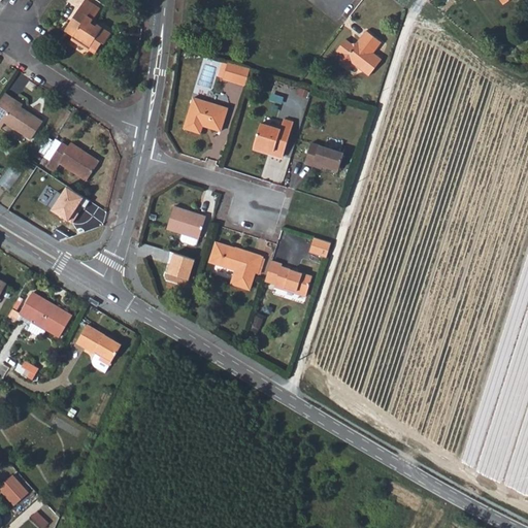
[(98,25),(93,21),(94,19),(100,9),(87,0),(85,0),(68,25),(76,31),(73,35),(92,47),(93,45),(99,50),(106,39),(108,41),(114,33),(100,23),(98,25)]
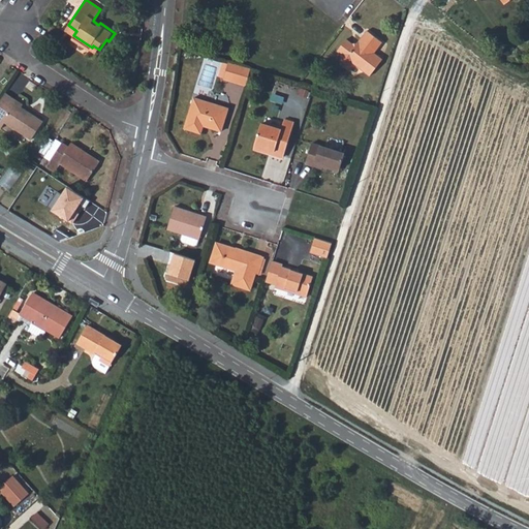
[(341,53),(340,60),(345,64),(352,61),(369,74),(381,57),(371,49),(373,47),(377,49),(381,41),(367,30),(355,44),(346,36),(337,49),(341,53)]
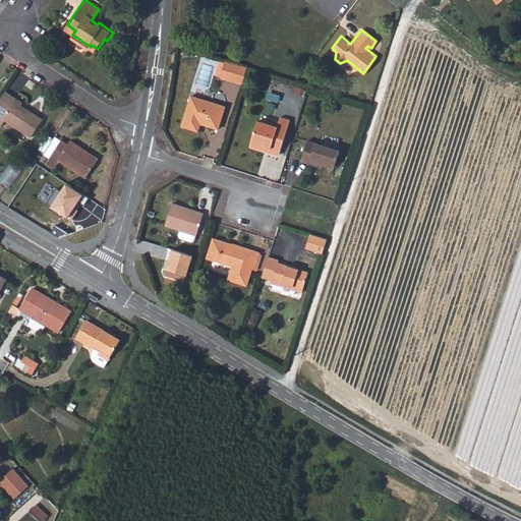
[(240,83),(245,67),(225,61),(225,62),(219,60),(215,74),(221,76),(220,77),(240,83)]
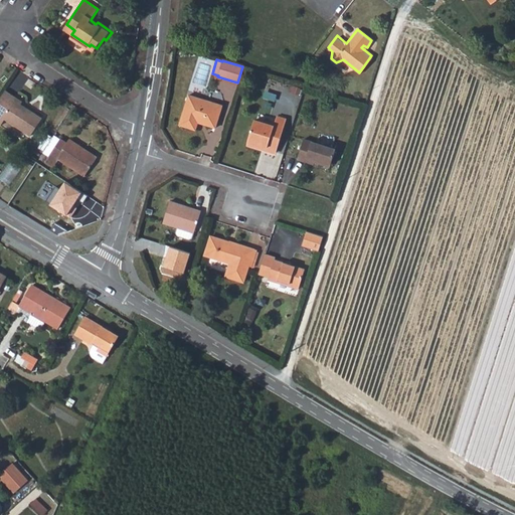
[(26,99),(9,87),(0,101),(0,119),(4,123),(9,117),(33,133),(45,114),(25,101),(26,99)]
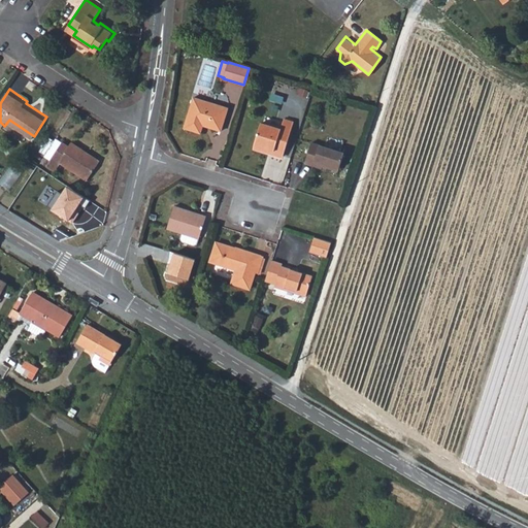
[(194,95),(184,127),(200,132),(204,120),(210,122),(210,126),(221,129),(227,110),(217,106),(218,102),(194,95)]
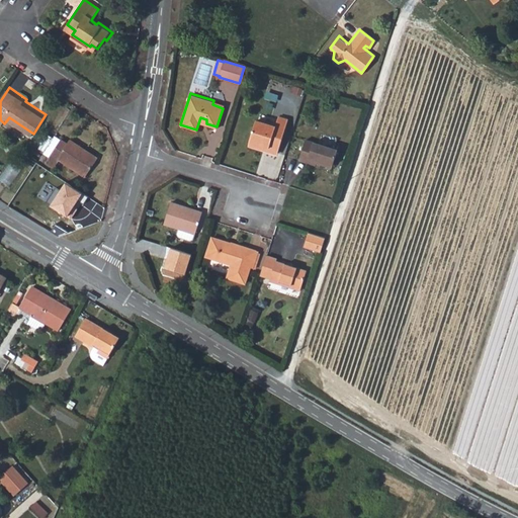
[(270,147),(269,152),(278,155),(288,118),(279,115),(276,124),(257,119),(251,141),(270,147)]
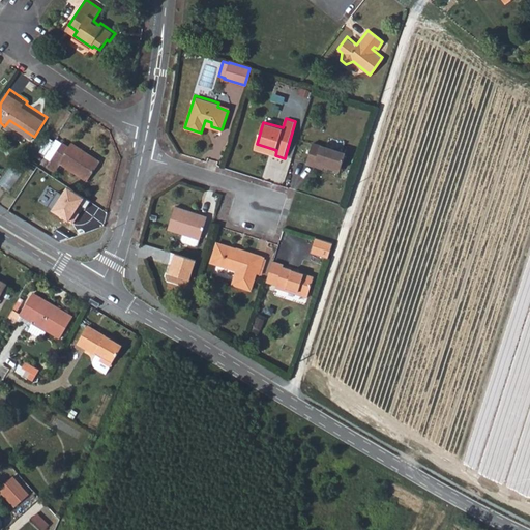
[(65,138),(59,135),(49,151),(55,155),(65,138)]
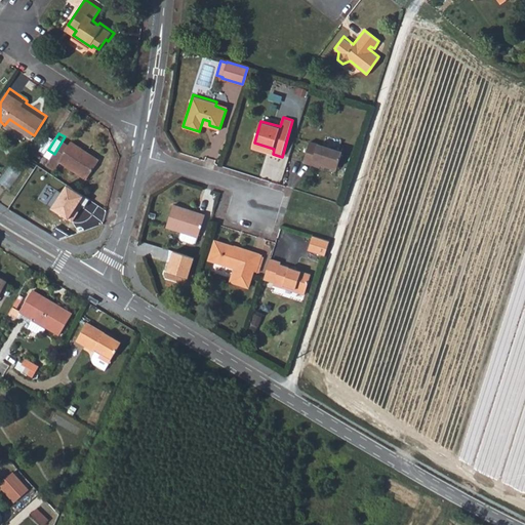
[(91,173),(102,156),(93,151),(92,153),(72,140),(65,136),(54,154),(50,160),(56,163),(62,156),(91,173)]
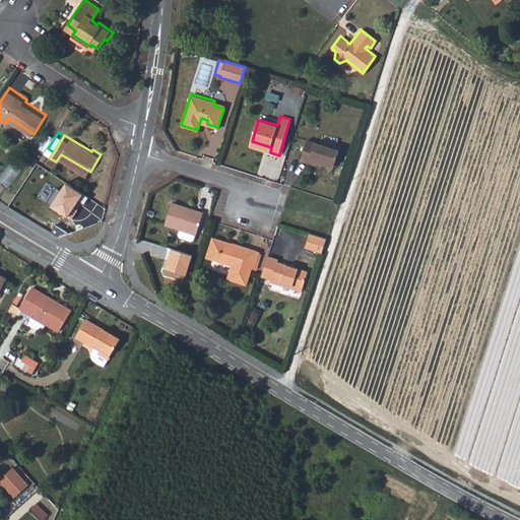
[(91,151),(92,149),(73,137),(71,139),(91,151)]
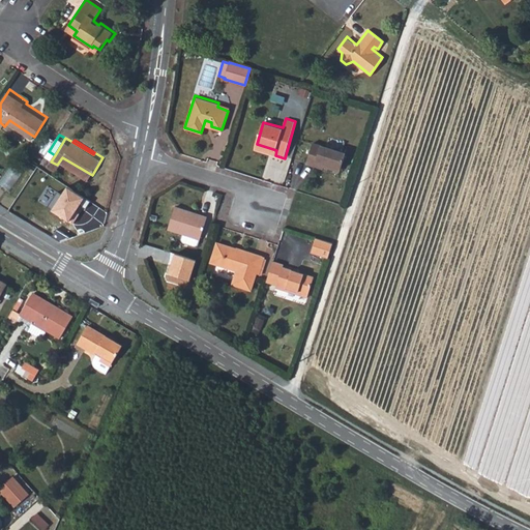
[(312,141),(304,165),(323,170),(325,165),(340,170),(345,151),(312,141)]
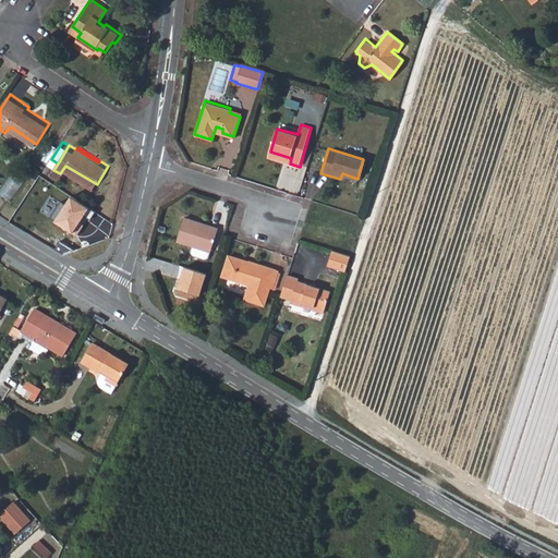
[(291,158),(270,152),(268,158),(290,164),(291,158)]
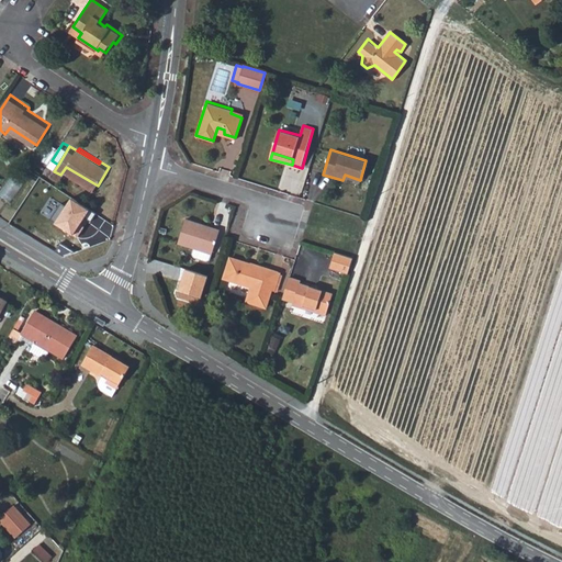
[(13,176),(1,195),(15,203),(26,183),(13,176)]
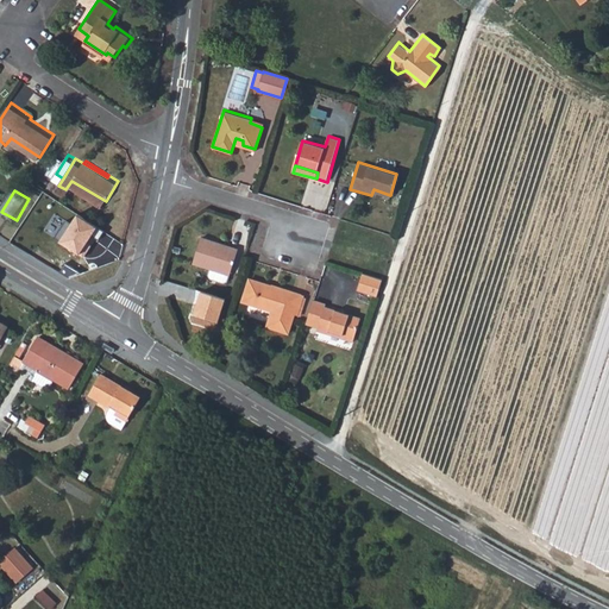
[(104,231),(77,213),(58,242),(83,257),(92,244),(87,242),(92,233),(99,238),(104,231)]
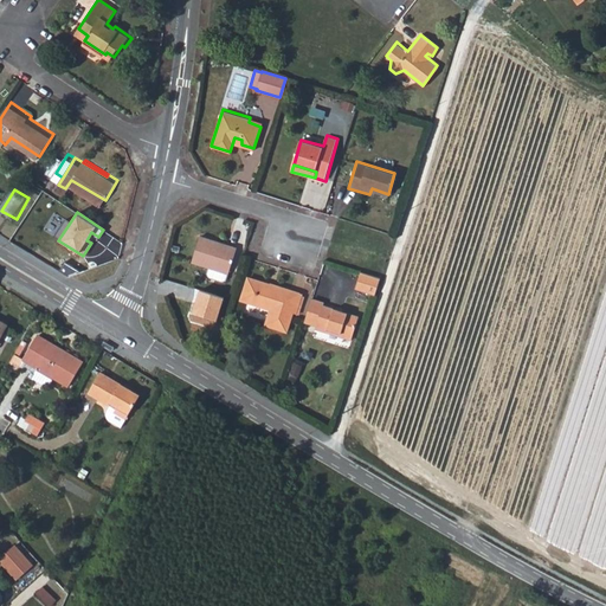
[(199,236),(191,263),(208,268),(207,274),(208,277),(221,282),(225,279),(227,274),(229,274),(237,247),(199,236)]
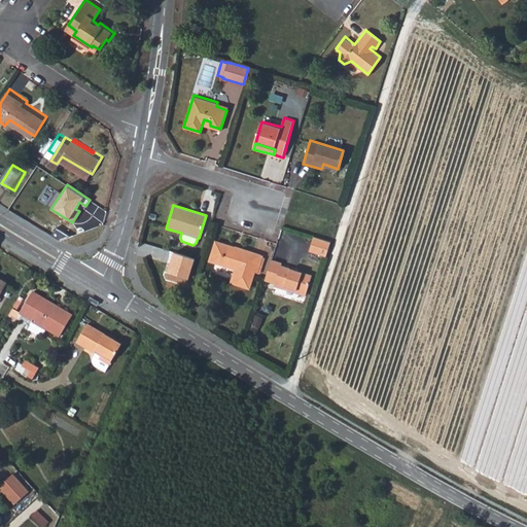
[(310,250),(326,256),(331,242),(314,236),(310,250)]
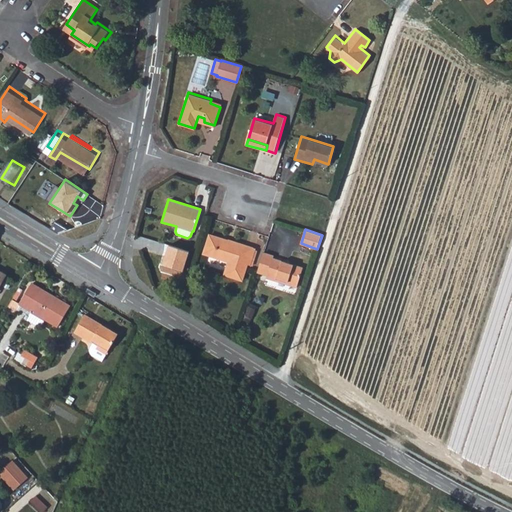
[(228,262),(223,275),(242,281),(247,265),(249,266),(254,248),(209,234),(203,254),(228,262)]
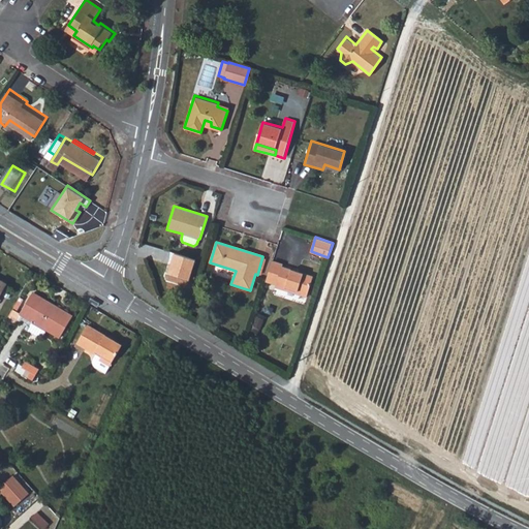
[(282,263),(272,259),(266,279),(276,282),(276,284),(289,289),(290,287),(308,292),(313,276),(281,266),(282,263)]
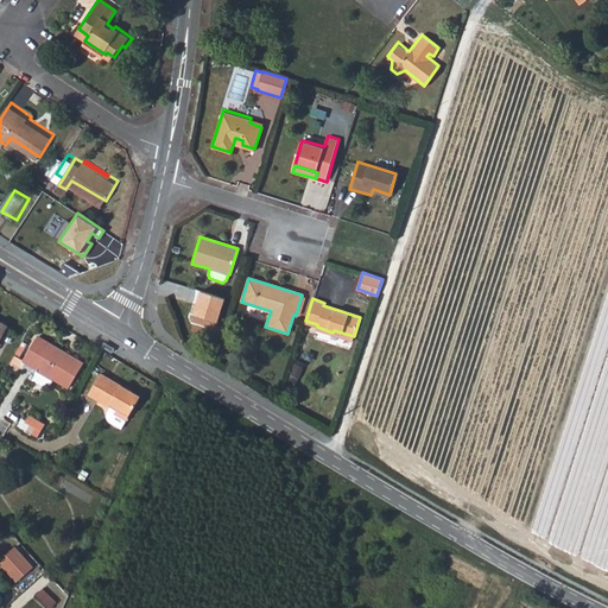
[(0,340),(11,324),(0,317),(0,340)]
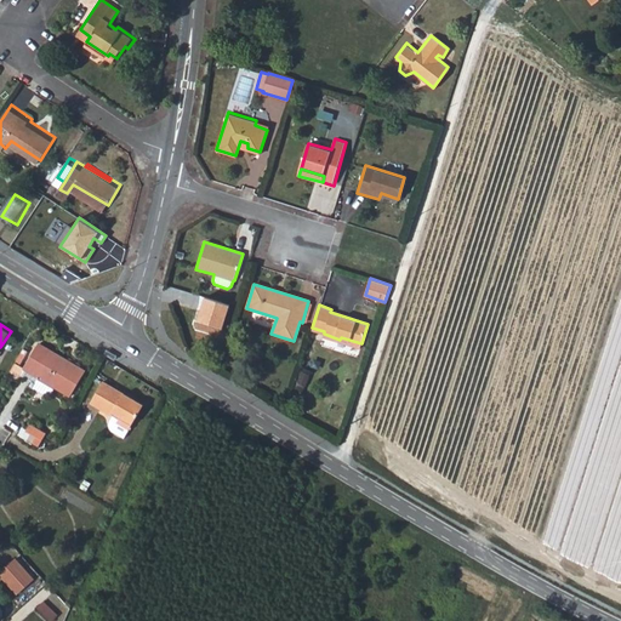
[(40,346),(74,368),(75,365),(41,343),(40,346)]
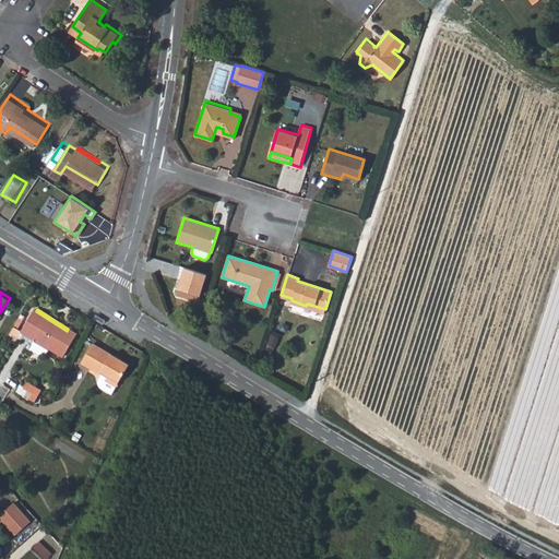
[(68,329),(67,331),(36,311),(24,331),(35,339),(32,345),(28,343),(26,346),(39,354),(43,351),(46,354),(50,347),(63,356),(78,334),(68,329)]
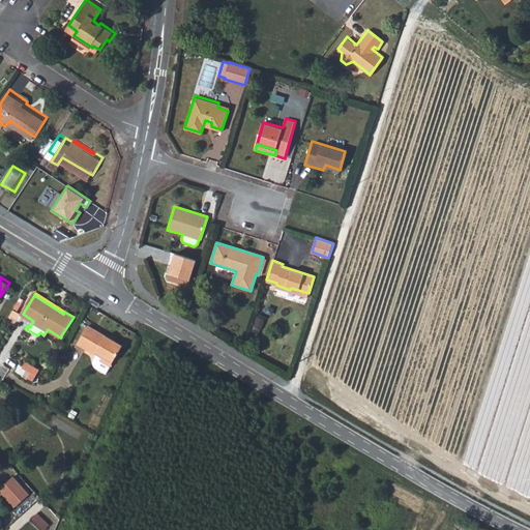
[(18,325),(20,321),(27,325),(30,327),(33,321),(23,314),(15,308),(8,319),(18,325)]
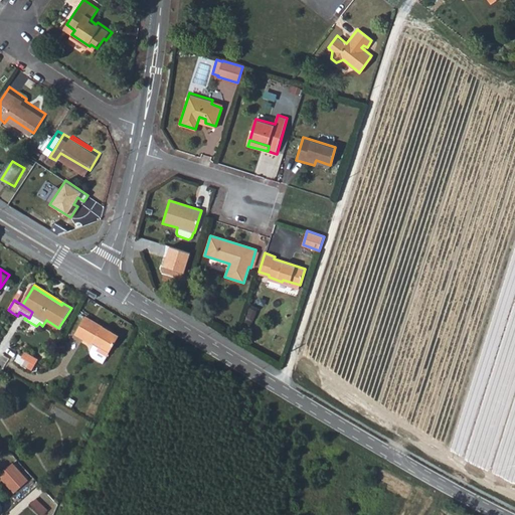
[(93,355),(105,363),(121,335),(88,317),(77,335),(95,344),(93,347),(92,351),(93,355)]
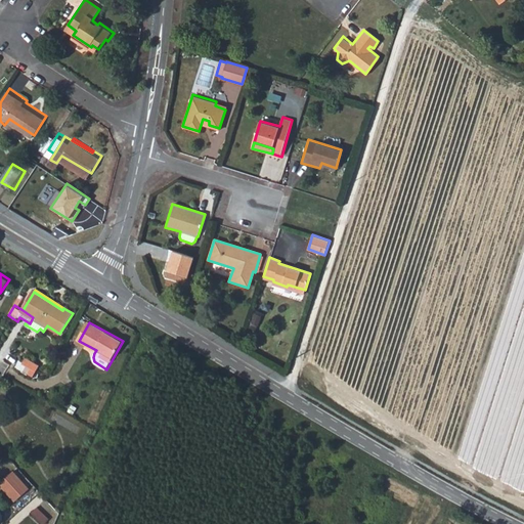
[(28,358),(20,368),(36,378),(42,366),(28,358)]
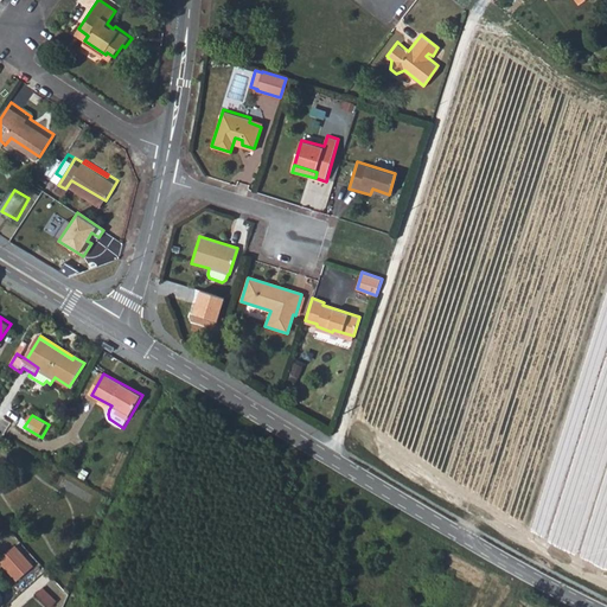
[(1,560),(19,580),(36,566),(18,545),(1,560)]
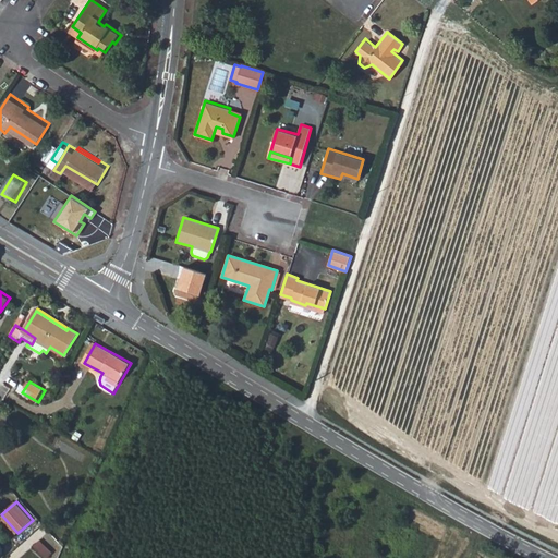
[(43,541),(36,546),(47,557),(50,557),(55,554),(43,541)]
